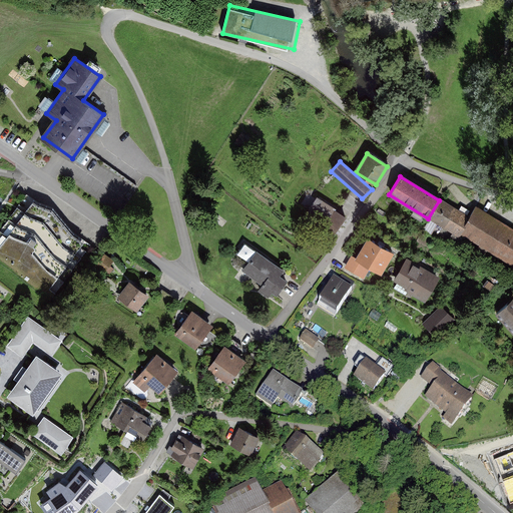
[(37,204),(25,195),(0,230),(0,262),(52,299),(89,245),(74,235),(51,208),(37,204)]
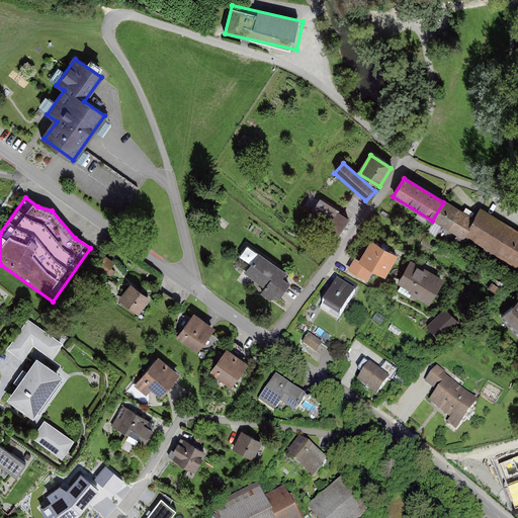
[(346,219),(319,201),(307,220),(334,238),(346,219)]
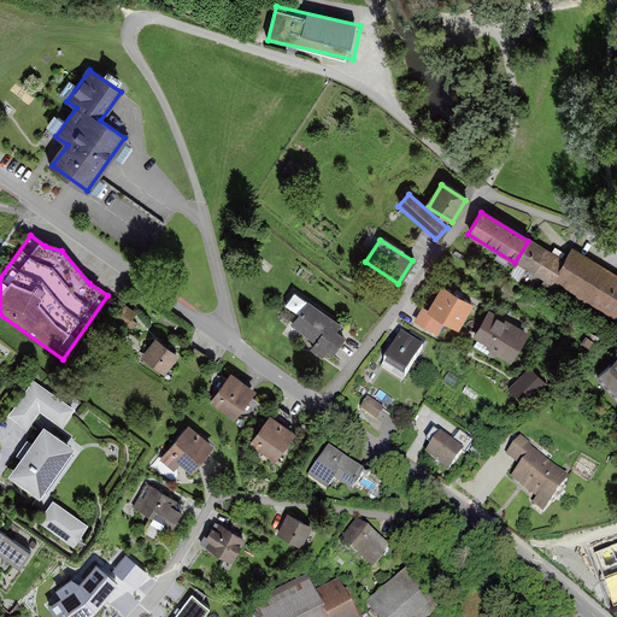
[(560,258),(532,242),(519,265),(548,281),(560,258)]
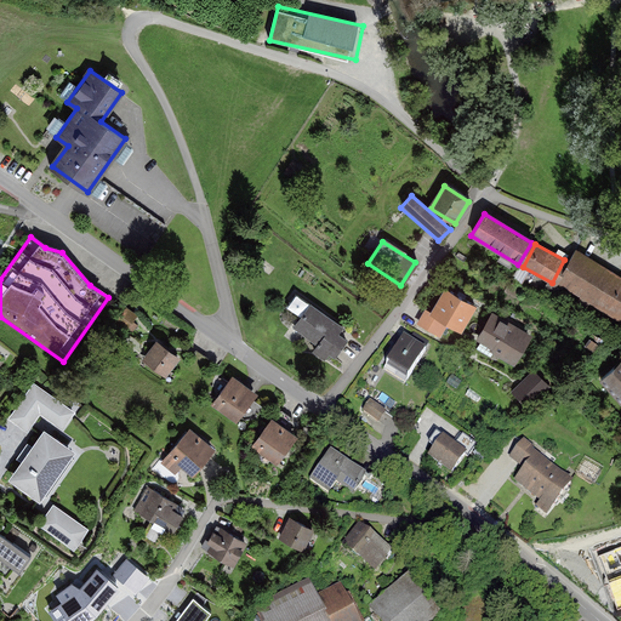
[(620,278),(576,250),(557,281),(620,322),(620,278)]
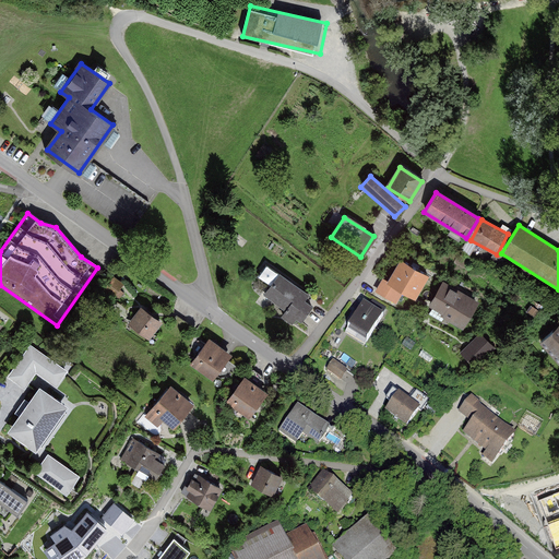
[(429,276),(403,261),(390,284),(416,298),(429,276)]
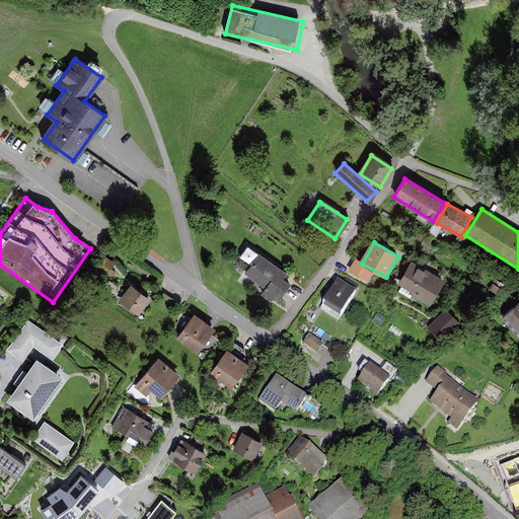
[(285,272),(260,250),(241,272),(276,300),(289,284),(281,277),(285,272)]
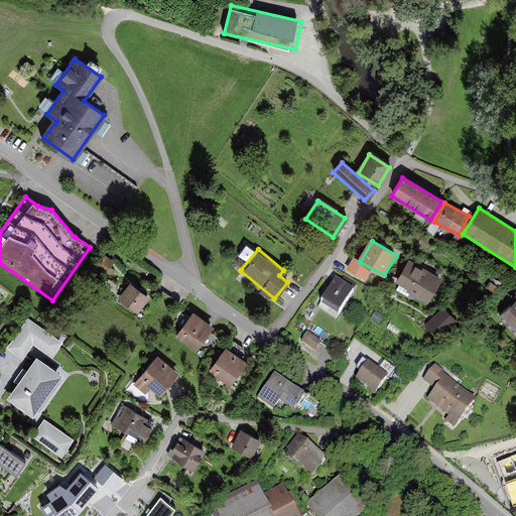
[(410,259),(395,280),(427,301),(441,280),(410,259)]
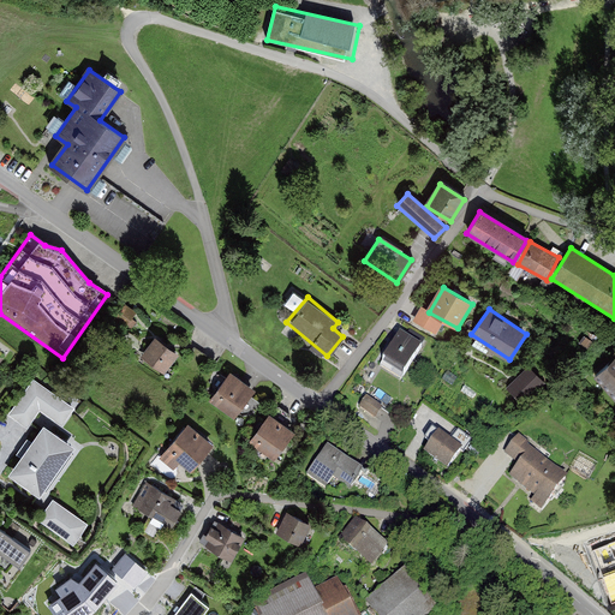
[(422,351),(400,336),(380,364),(404,378),(422,351)]
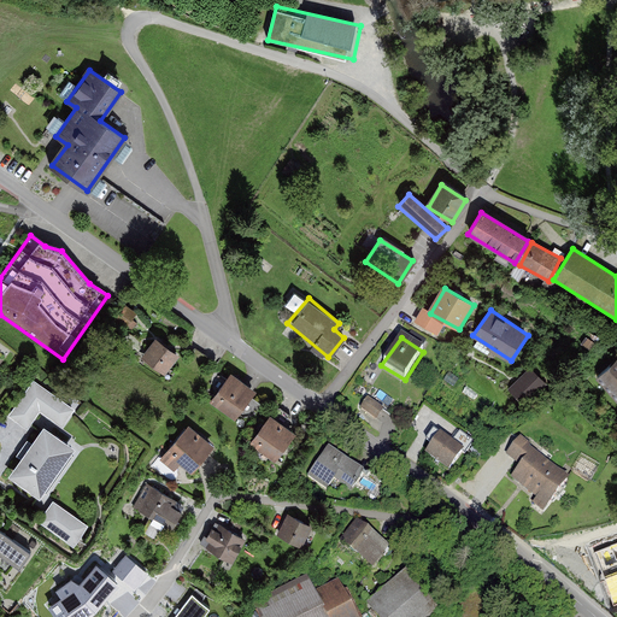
[(178,354),(158,340),(144,359),(164,375),(178,354)]
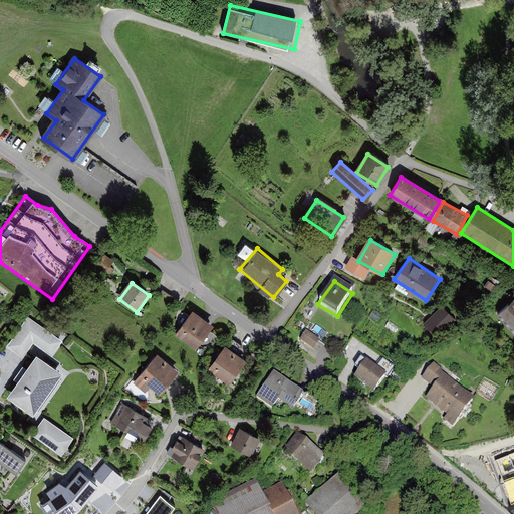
[(513,302),(501,315),(513,329),(513,302)]
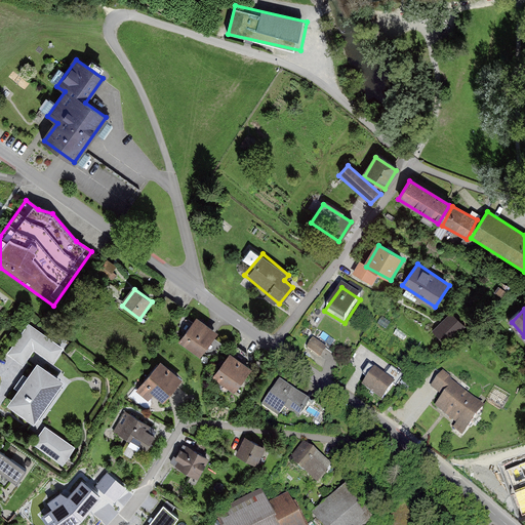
[(463,328),(450,316),(435,332),(447,345),(463,328)]
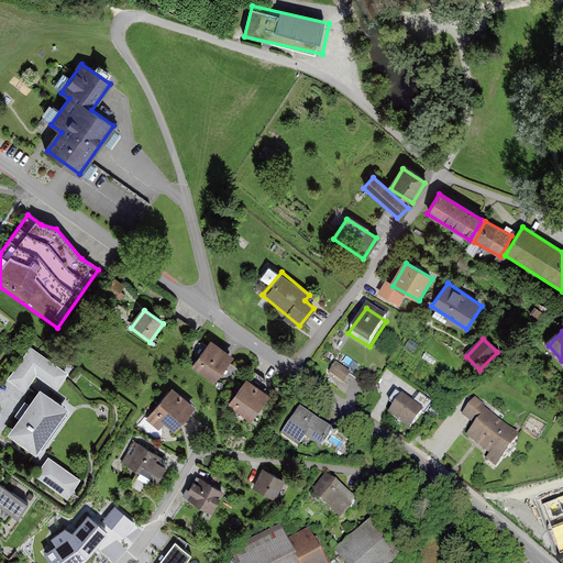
[(26,343),(4,378),(28,392),(34,379),(57,394),(72,371),(26,343)]
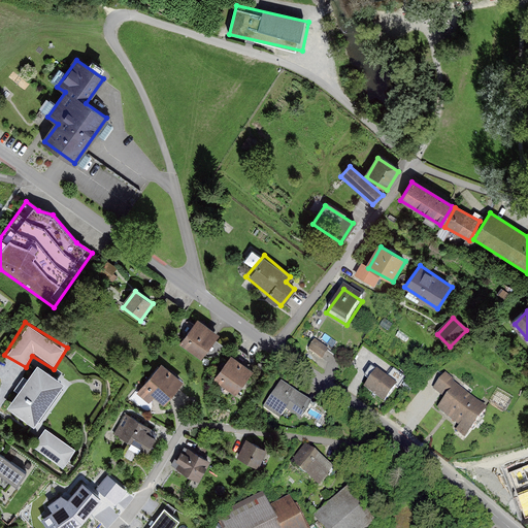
[(197,324),(184,343),(204,357),(217,337),(197,324)]
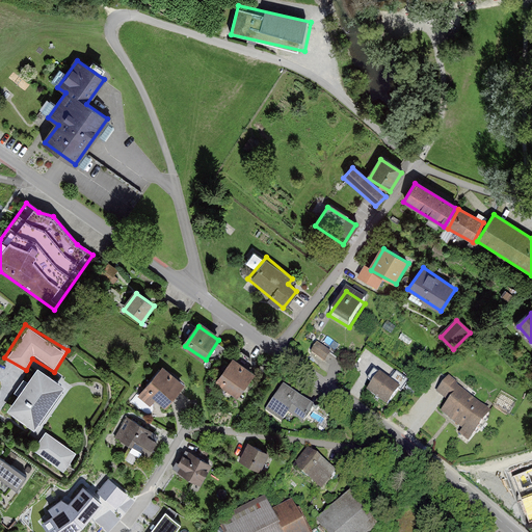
[(326,364),(333,353),(321,345),(315,356),(326,364)]
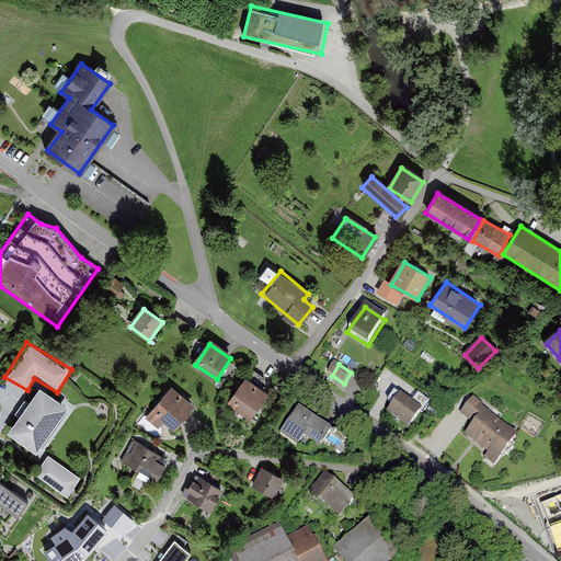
[(242,377),(225,402),(248,418),(265,393),(242,377)]
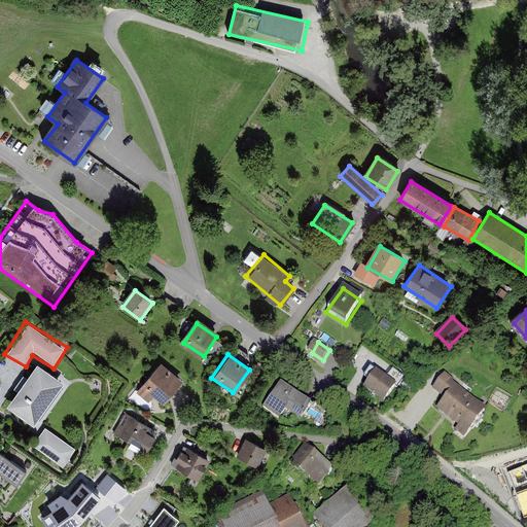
[(159,365),(143,385),(165,402),(180,382),(159,365)]
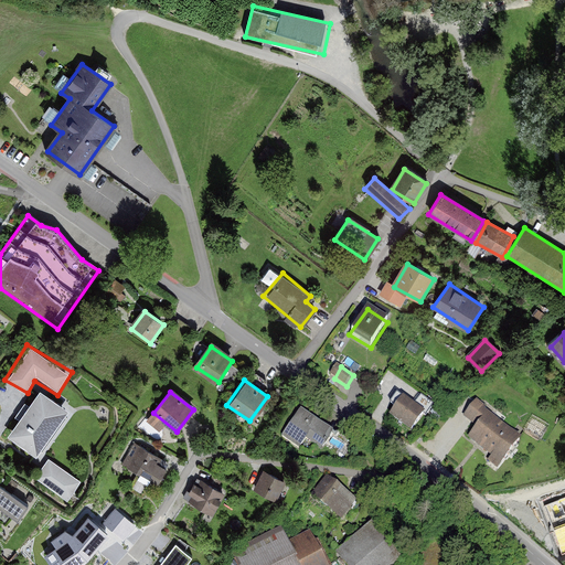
[(39,396),(12,435),(41,454),(67,416),(39,396)]
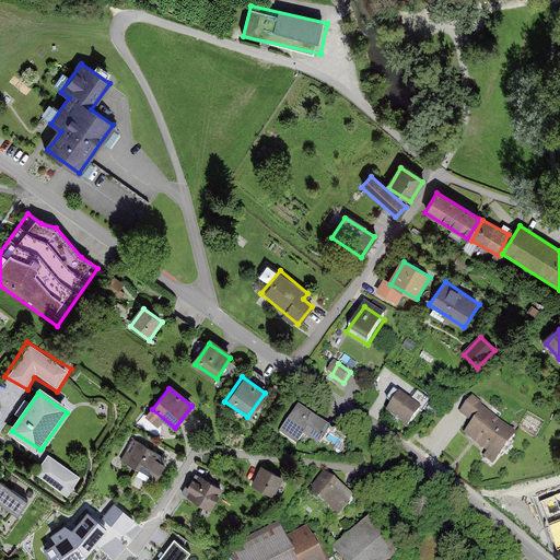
[(396,395),(384,412),(407,429),(419,411),(396,395)]
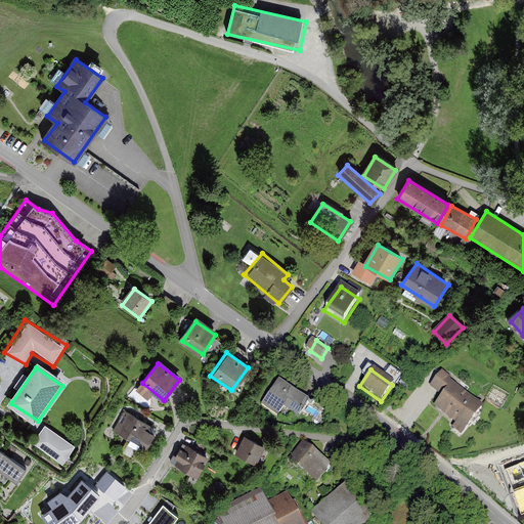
[(484,406),(442,372),(430,387),(441,396),(431,408),(462,434),(484,406)]
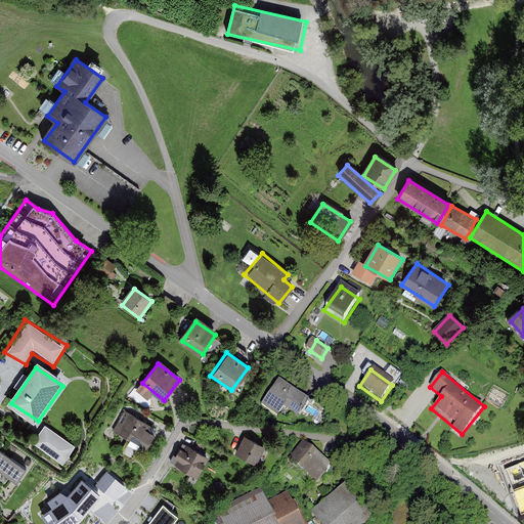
[(276,378),(261,403),(279,415),(284,408),(302,420),(313,401),(276,378)]
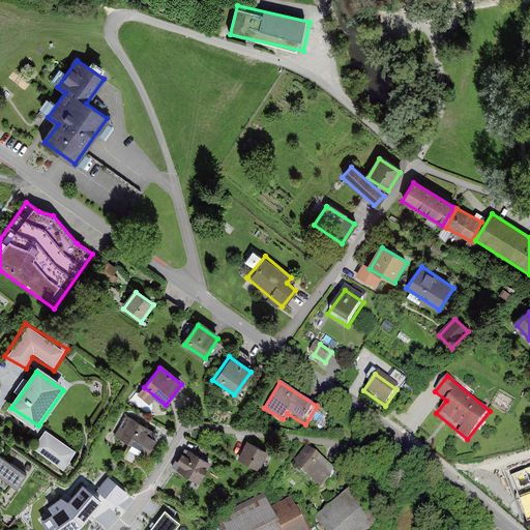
[(517,400),(500,392),(493,407),(509,414),(517,400)]
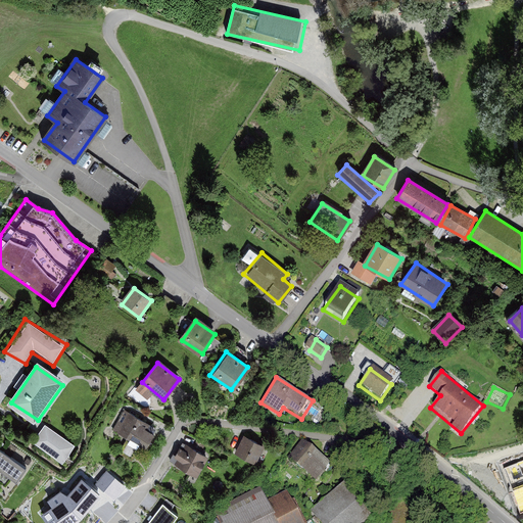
[(124,410),(110,430),(141,449),(154,430),(124,410)]
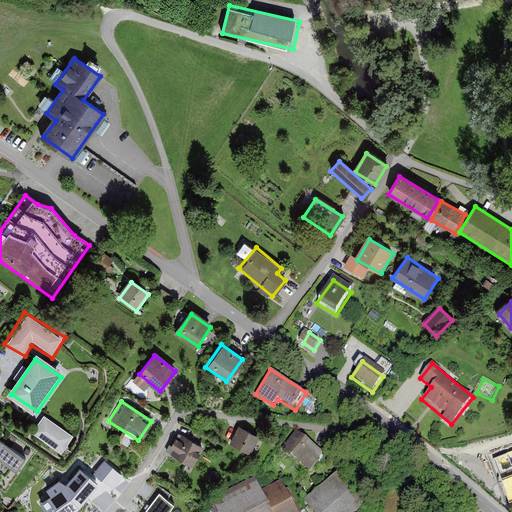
[(74,439),(43,416),(28,436),(59,459),(74,439)]
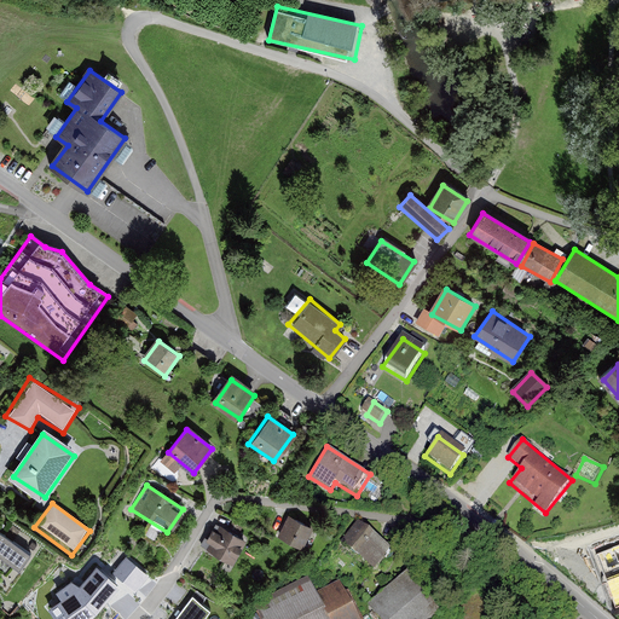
[(312,528),(291,518),(281,538),(302,549),(312,528)]
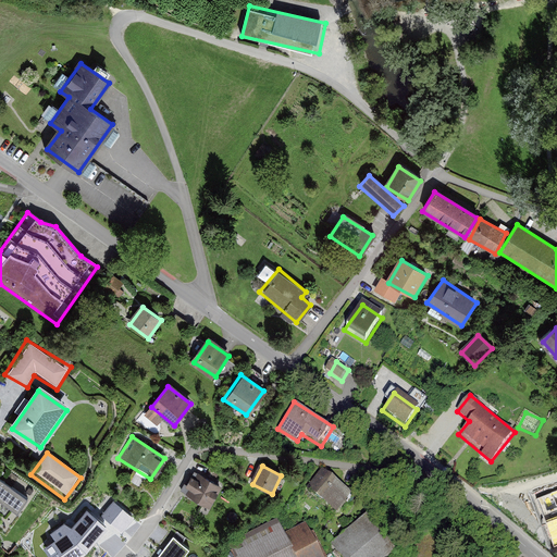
[(219,487),(192,473),(181,496),(208,510),(219,487)]
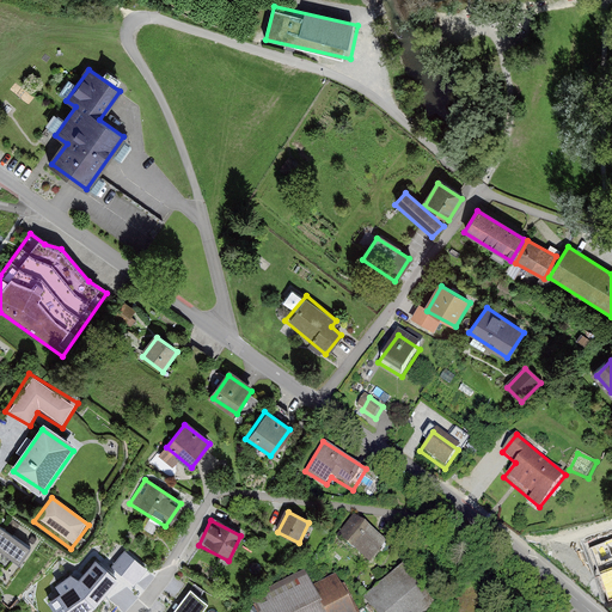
[(353,520),(336,542),(365,564),(384,539),(353,520)]
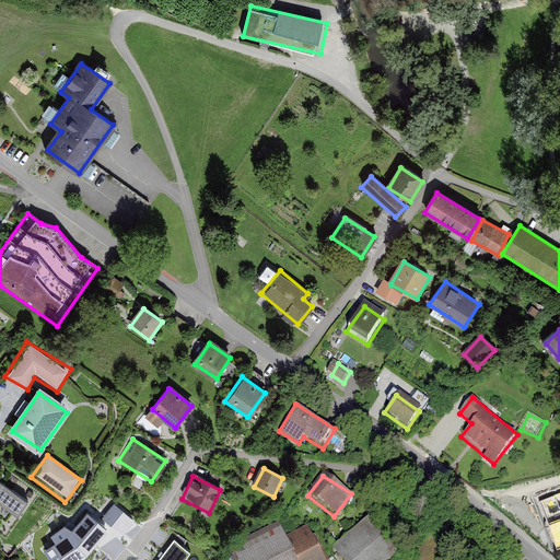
[(30,503),(0,482),(0,505),(19,518),(30,503)]
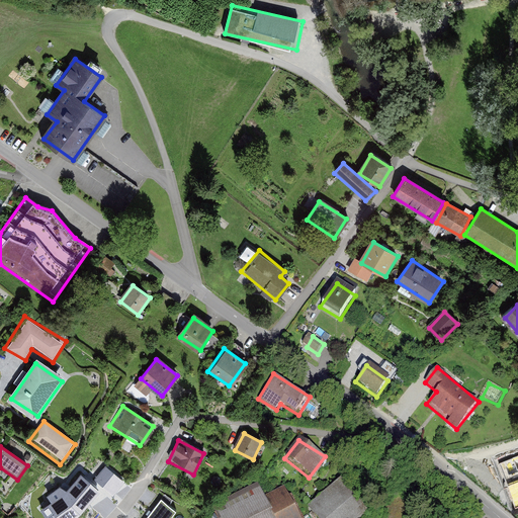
[(517,455),(501,461),(515,505),(517,504),(517,455)]
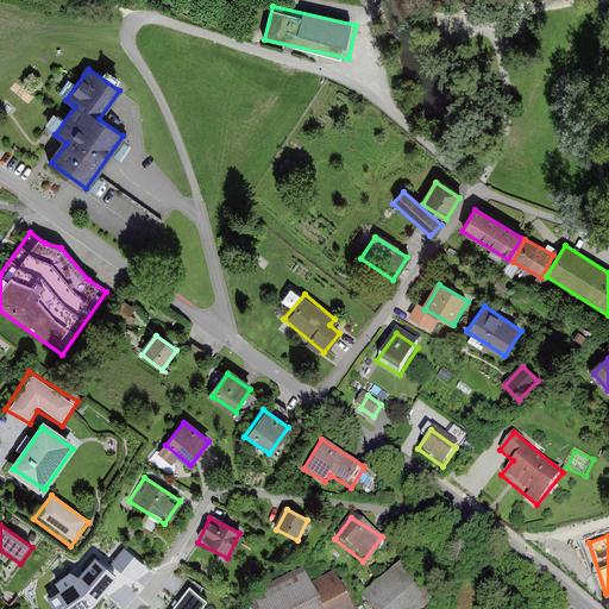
[(123,554),(114,567),(133,578),(140,565),(123,554)]
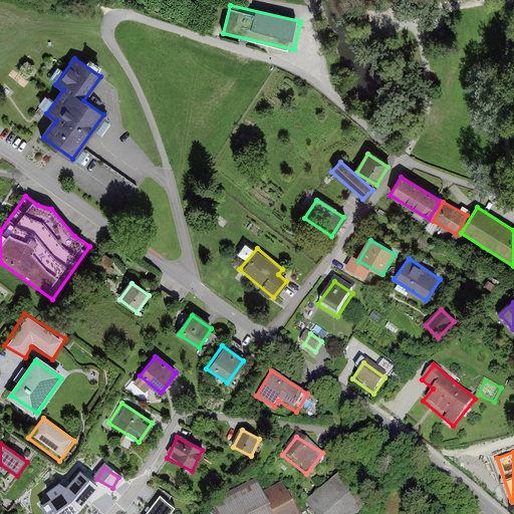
[(62,477),(42,502),(56,513),(65,513),(82,494),(62,477)]
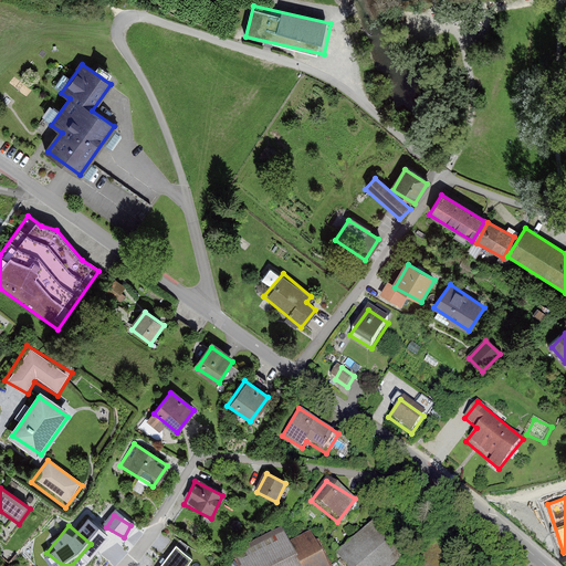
[(374,527),(338,555),(346,565),(397,565),(401,563),(374,527)]
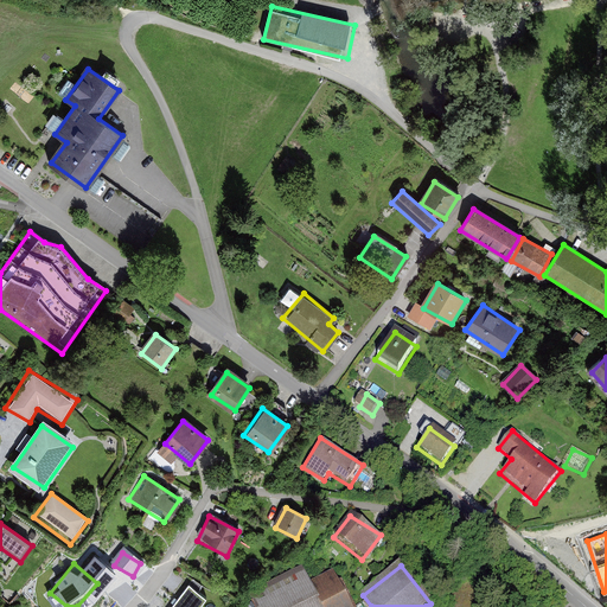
[(250,599),(254,606),(349,606),(333,570),(306,582),(302,575),(250,599)]
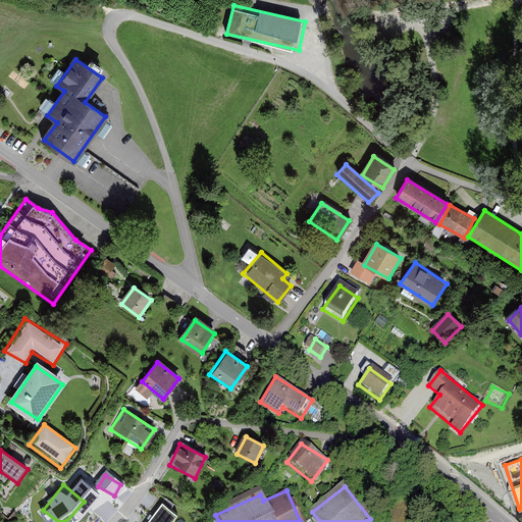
[(161,504),(147,521),(170,521),(175,514),(161,504)]
